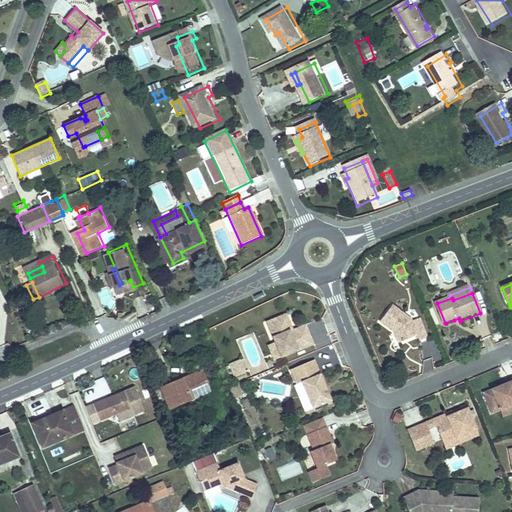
[(392,306),(380,322),(394,333),(396,331),(398,333),(402,342),(417,336),(420,342),(428,338),(420,318),(412,322),(411,320),(392,306)]
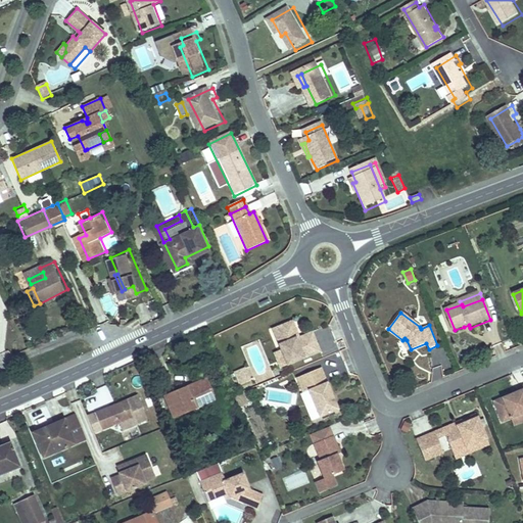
[(291,322),(288,323),(294,339),(293,340),(294,343),(296,343),(298,342),(313,336),(312,333),(297,339),(291,322)]
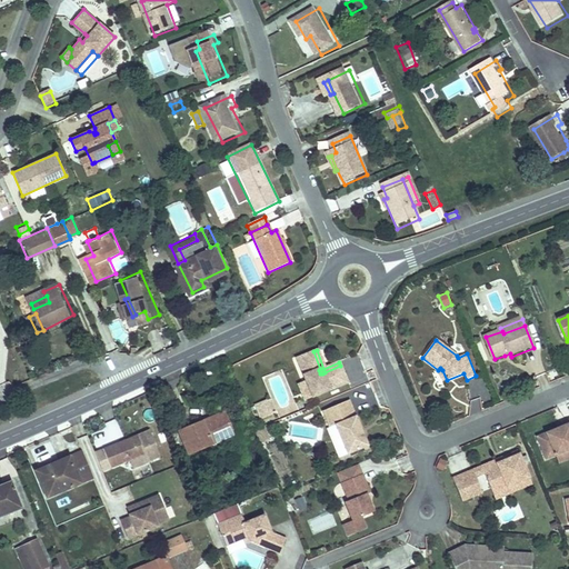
[(320,369),(313,351),(296,359),(311,399),(348,383),(340,366),(325,372),(322,373),(320,373),(319,370),(320,369)]
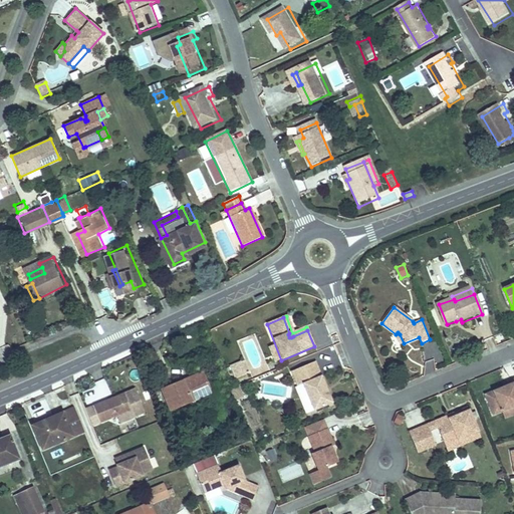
[(316,362),(291,372),(297,388),(303,384),(314,412),(333,404),(328,392),(326,393),(324,388),(326,387),(316,362)]
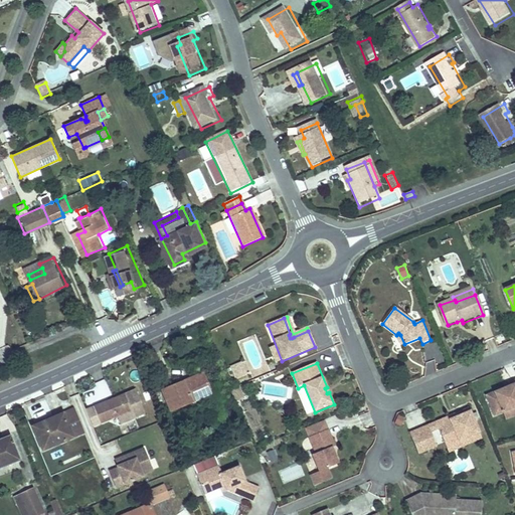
[(239,364),(229,368),(234,380),(243,376),(239,364)]
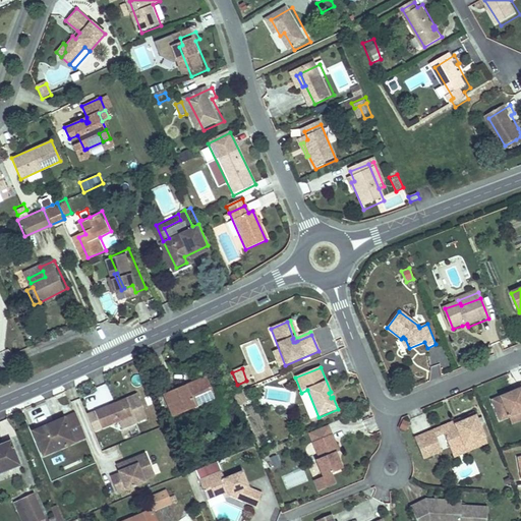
[(203,374),(162,391),(170,410),(199,399),(198,396),(210,391),(203,374)]
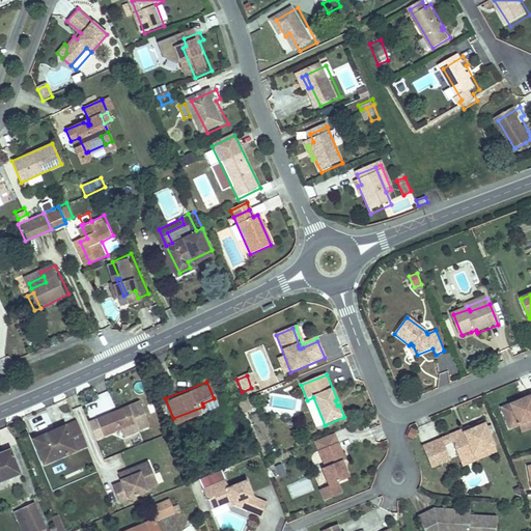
[(530,397),(522,401),(503,409),(511,429),(520,426),(530,421),(530,394),(530,395),(530,397)]
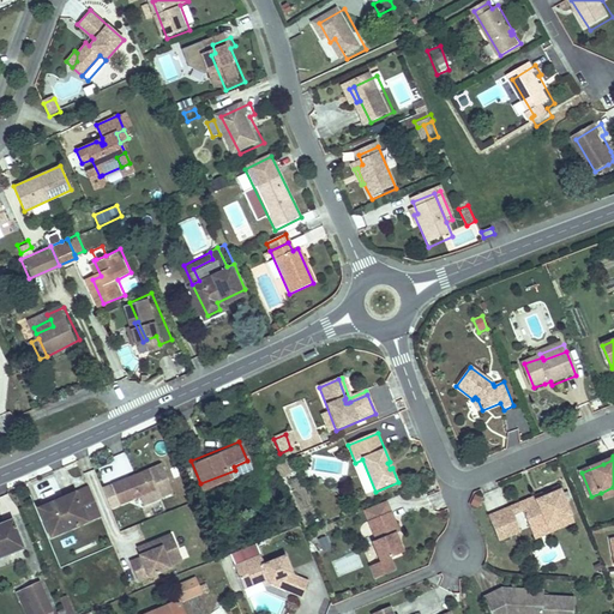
[(314,457),(313,479),(348,480),(348,458),(314,457)]
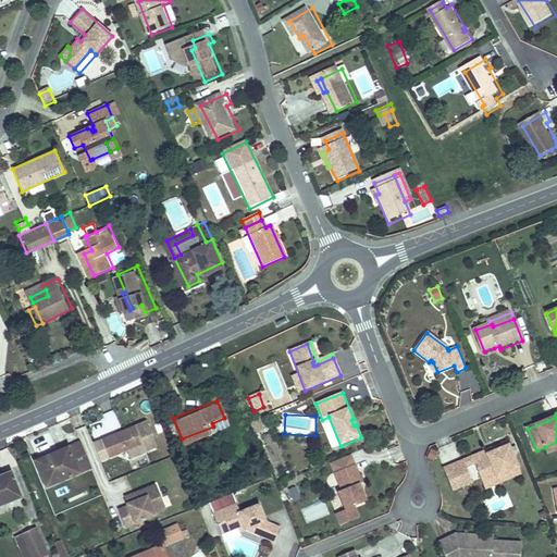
[(126,448),(130,456),(145,449),(141,442),(153,437),(145,419),(100,436),(108,456),(126,448)]
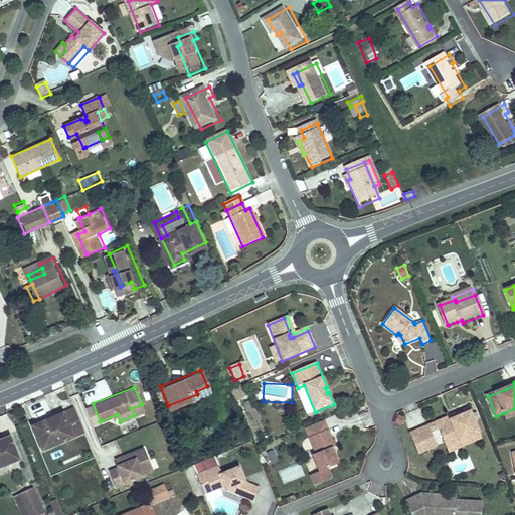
[(84,433),(74,408),(33,426),(44,450),(84,433)]
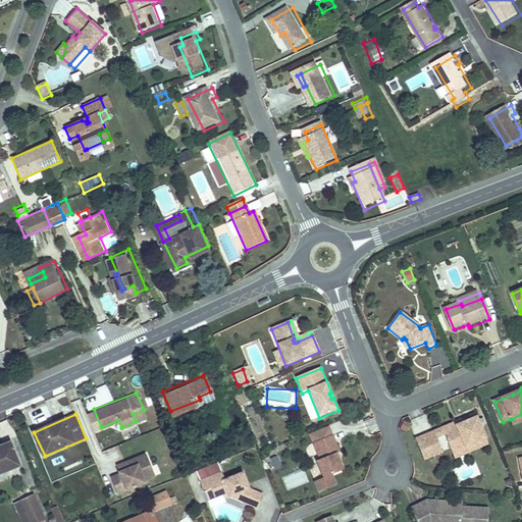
[(462,420),(463,423),(444,431),(453,453),(475,444),(477,450),(488,445),(481,426),(478,420),(476,414),(462,420)]
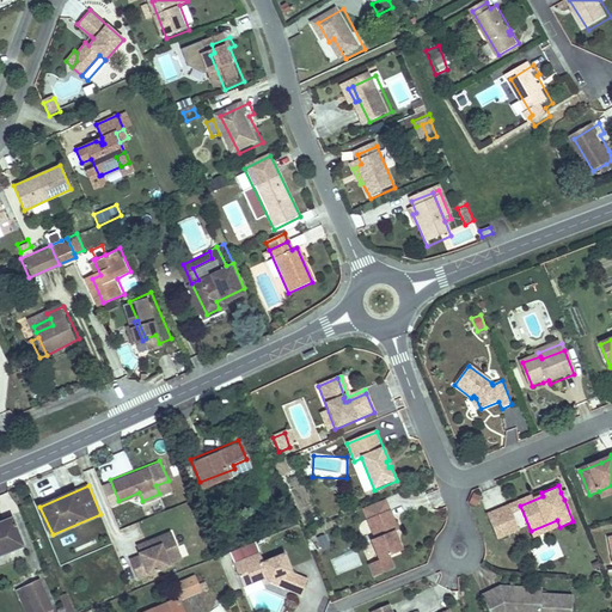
[(611,485),(599,491),(603,499),(611,495),(611,485)]
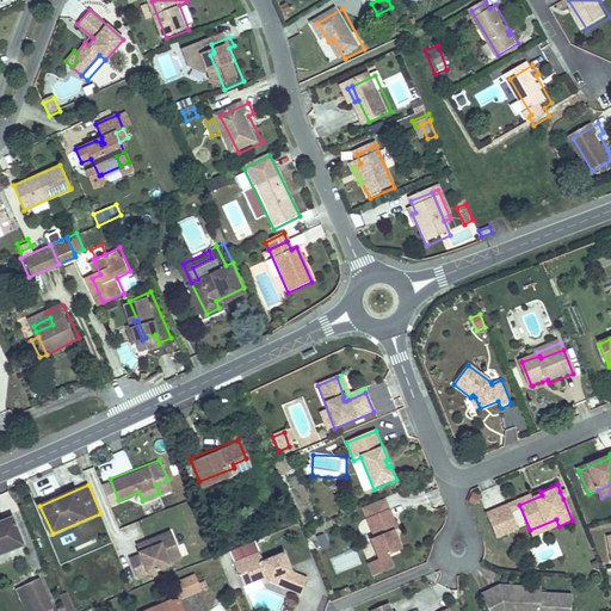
[(518,501),(519,505),(542,495),(541,492),(518,501)]
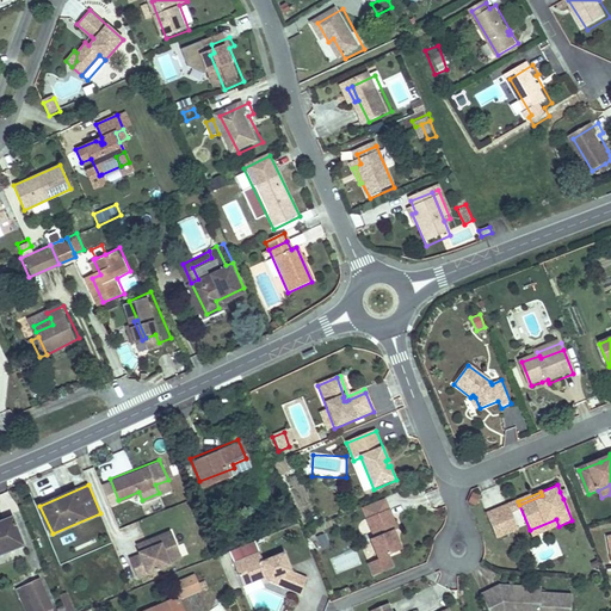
[(518,530),(510,508),(488,518),(498,538),(518,530)]
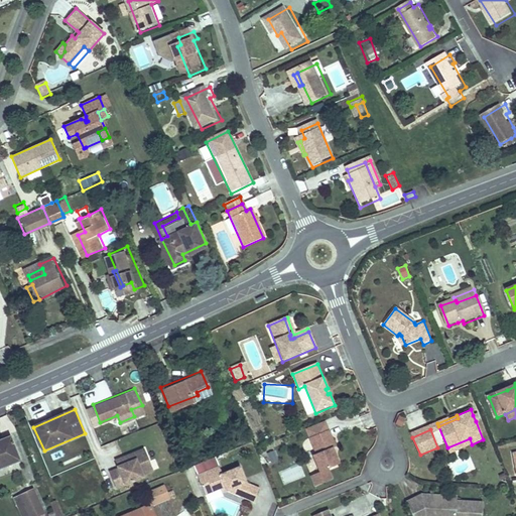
[(333,448),(336,447),(330,431),(310,439),(316,456),(313,457),(320,473),(340,465),(335,454),(333,455),(331,449),(333,448)]
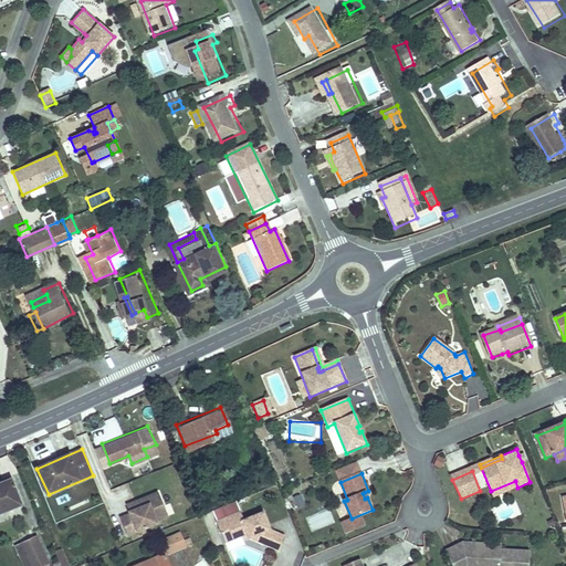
[(11,477),(0,481),(0,513),(23,503),(11,477)]
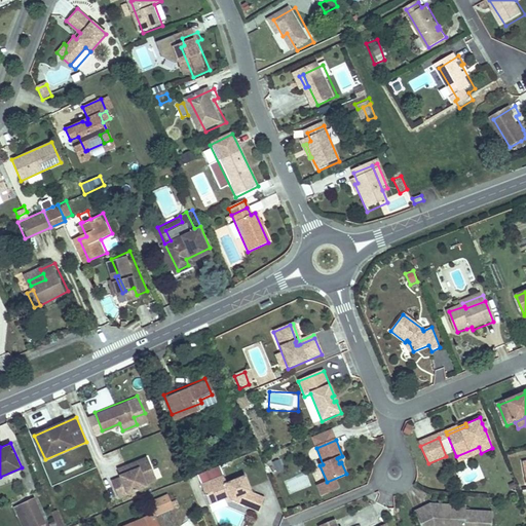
[(479,447),(456,456),(459,462),(481,453),(479,447)]
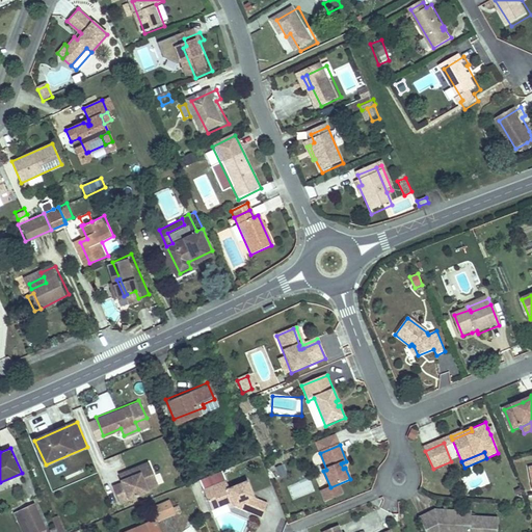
[(136,468),(139,474),(122,481),(123,483),(113,487),(120,503),(147,491),(145,489),(157,484),(148,462),(136,468)]
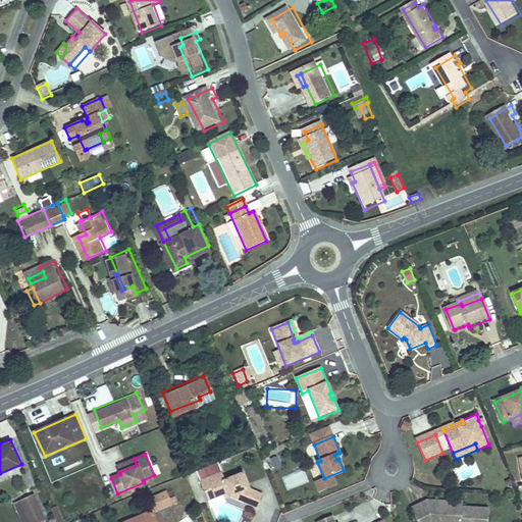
[(277,457),(268,460),(272,470),(281,466),(277,457)]
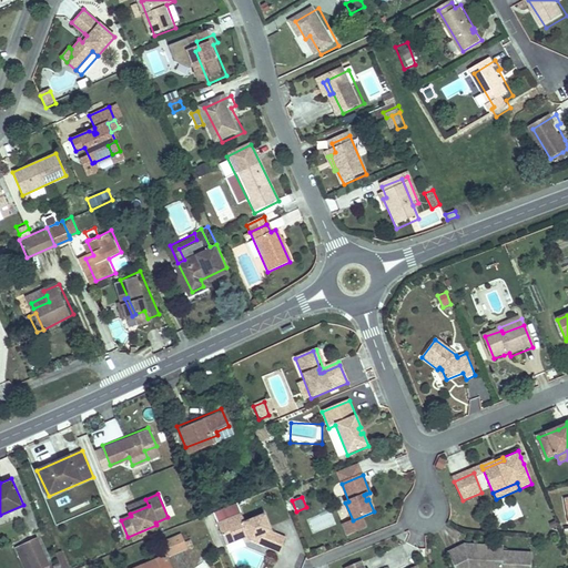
[(127,507),(130,514),(149,506),(145,499),(127,507)]
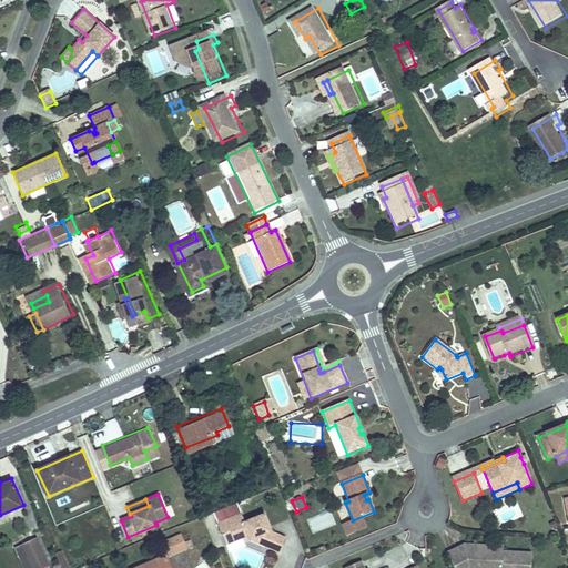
[(241,511),(216,521),(224,545),(241,538),(246,536),(249,540),(265,534),(265,535),(261,545),(279,553),(285,537),(271,530),(263,513),(244,520),(241,511)]
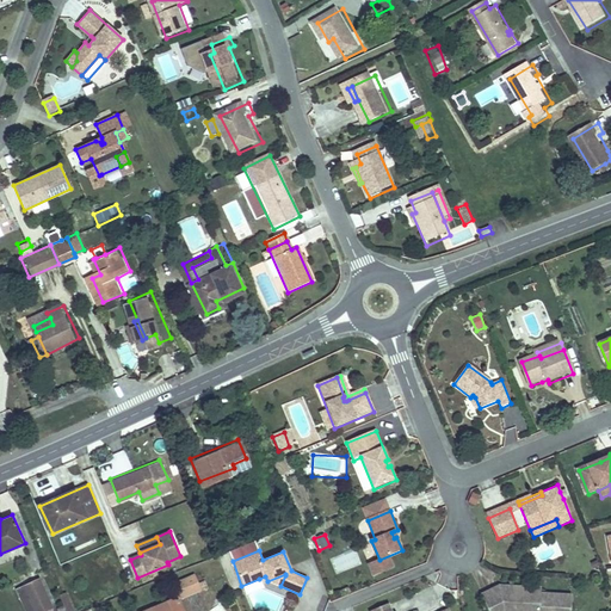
[(197,574),(178,582),(185,597),(204,588),(197,574)]
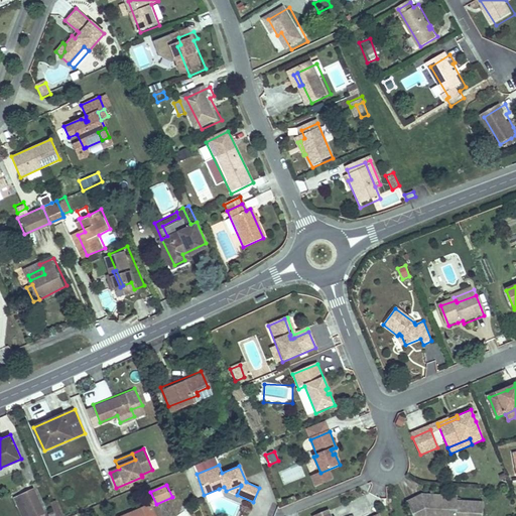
[(241,485),(226,491),(237,495),(241,486),(241,485)]
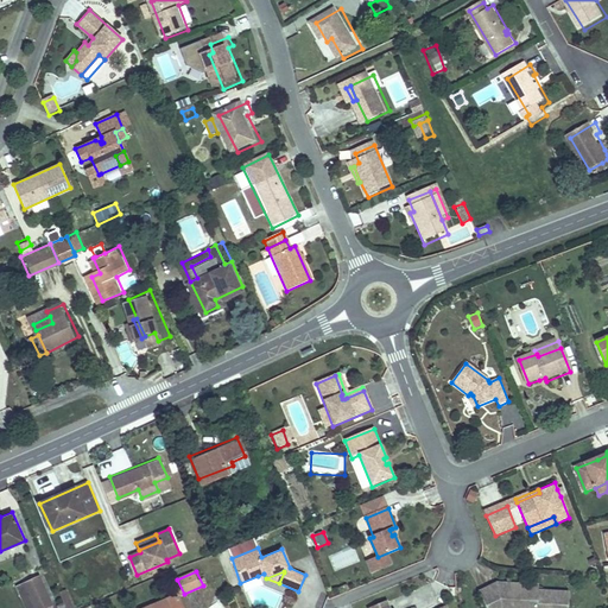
[(40,576),(24,583),(33,607),(37,607),(51,602),(40,576)]
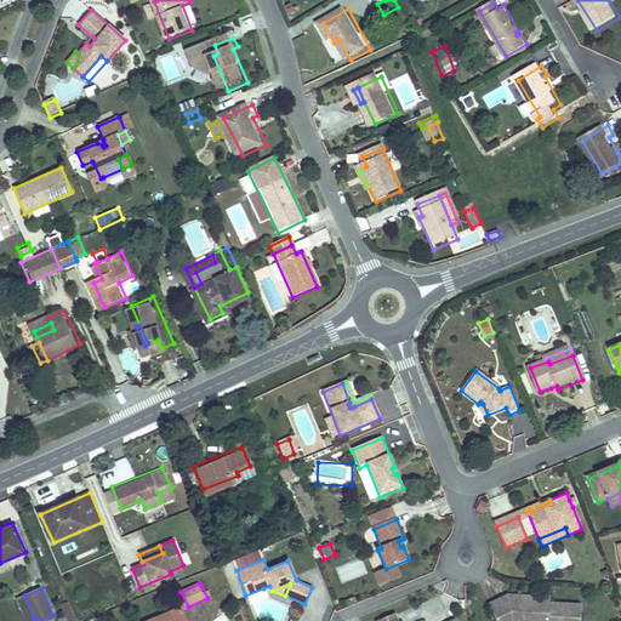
[(580,620),(582,604),(551,602),(551,597),(536,596),(535,602),(528,600),(528,596),(510,594),(490,603),(499,620),(580,620)]
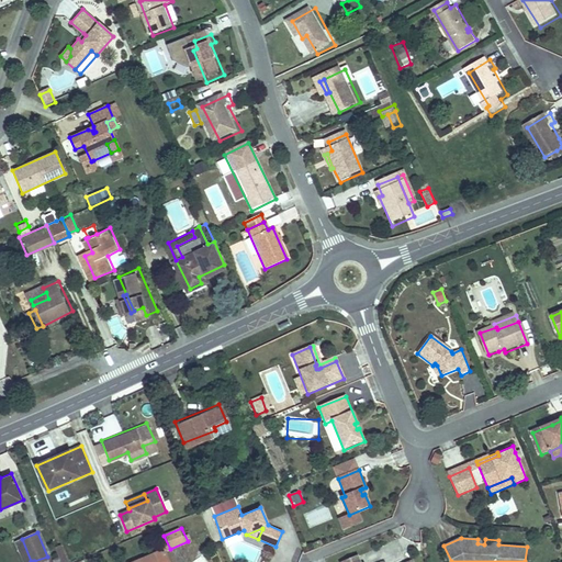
[(53,550),(55,561),(67,561),(64,548),(53,550)]
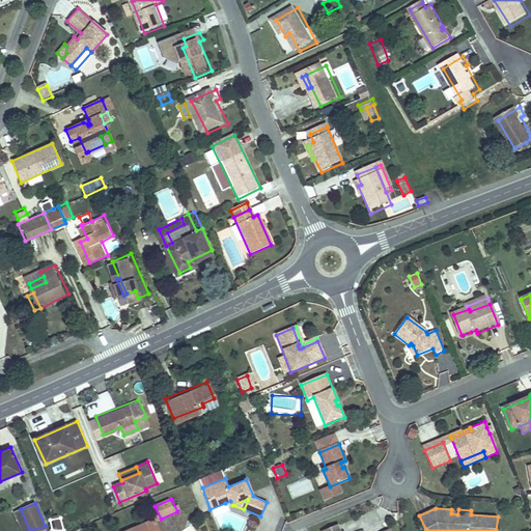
[(158,530),(155,521),(128,530),(158,530)]
